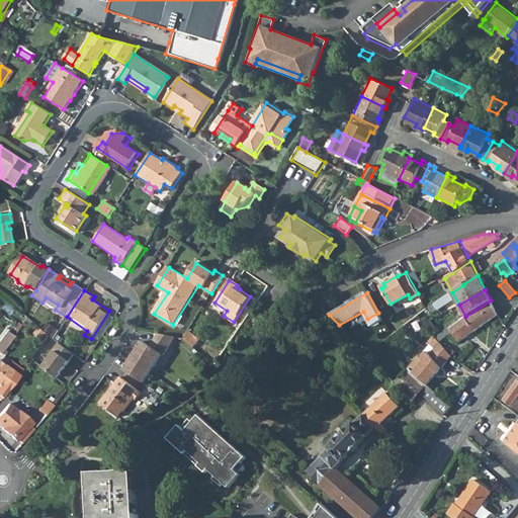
[(446,296),(434,305),(437,310),(449,301),(446,296)]
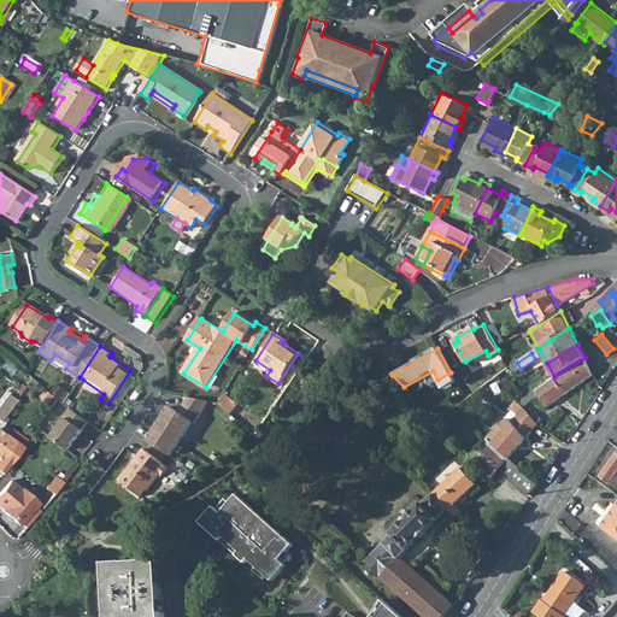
[(585,358),(554,377),(518,401),(522,405),(539,394),(547,406),(593,375),(585,358)]
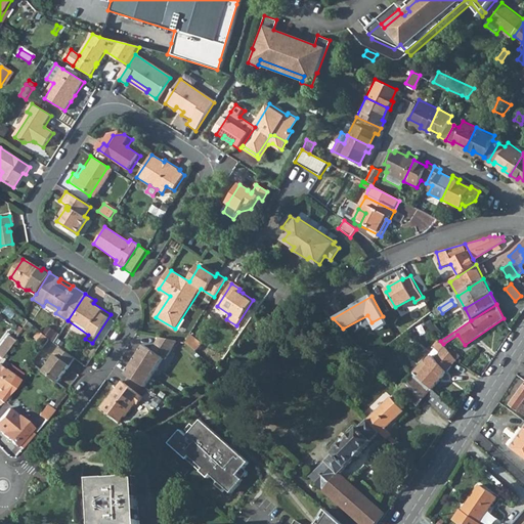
[(433,312),(437,317),(442,313),(439,308),(433,312)]
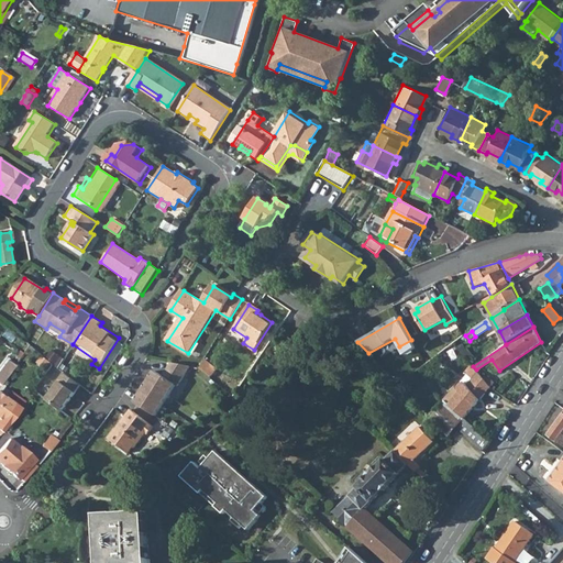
[(461,352),(471,363),(476,359),(467,349),(461,352)]
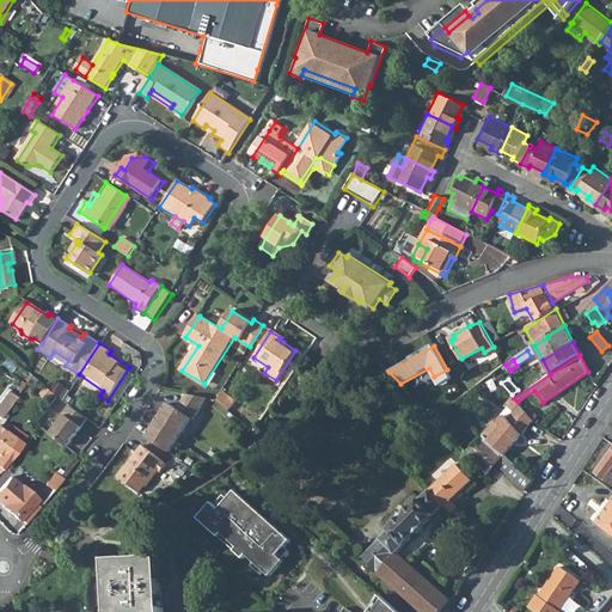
[(0,417),(1,418),(17,397),(8,391),(0,401),(0,417)]
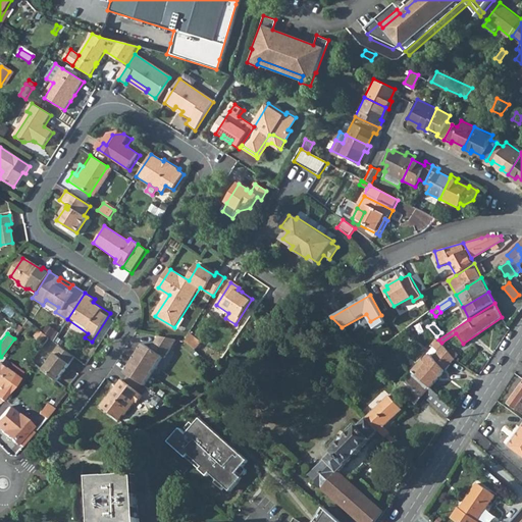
[(189,335),(185,342),(195,350),(199,342),(189,335)]
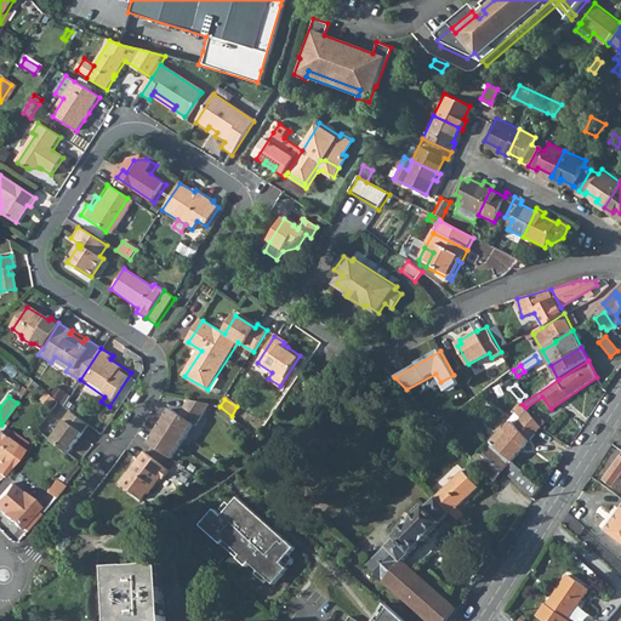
[(439,423),(448,419),(433,400),(426,405),(423,408),(439,423)]
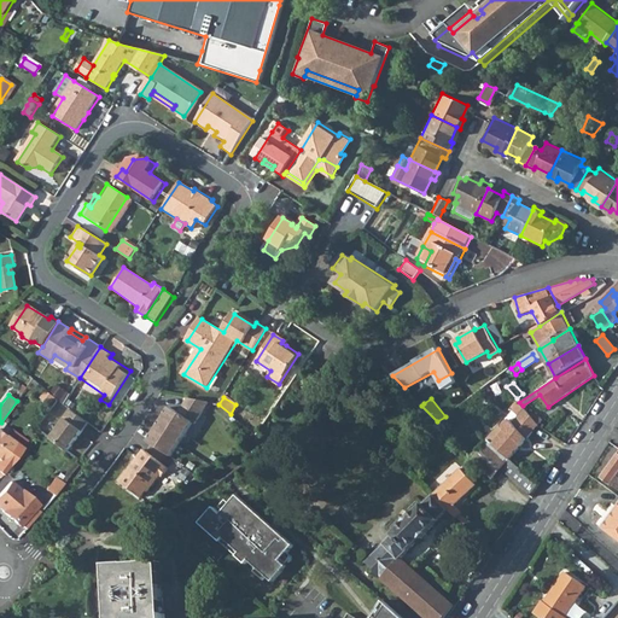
[(207,403),(186,400),(178,414),(169,408),(146,443),(169,455),(191,424),(192,425),(207,403)]
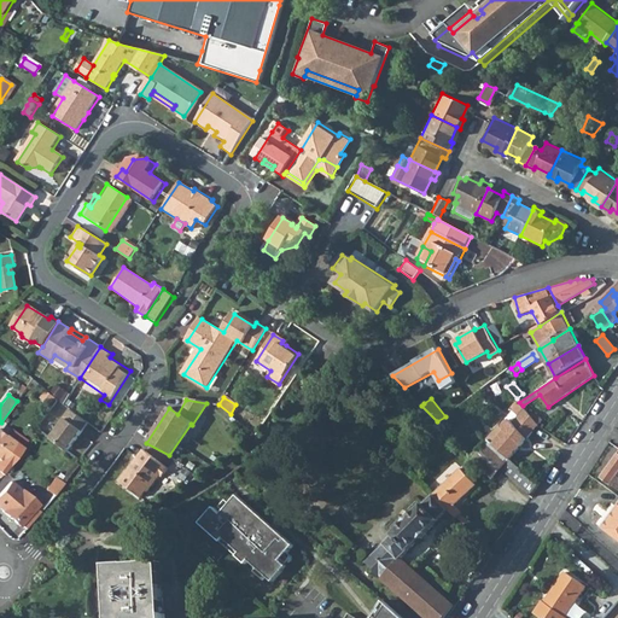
[(518,400),(509,408),(511,410),(503,420),(485,435),(489,441),(509,458),(538,425),(532,418),(523,406),(519,402),(518,400)]
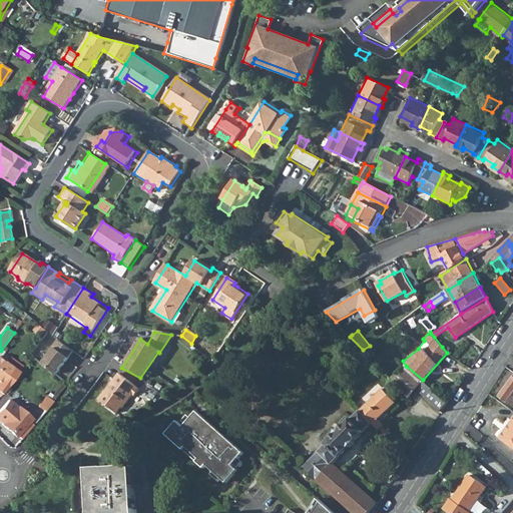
[(56,374),(73,351),(58,340),(41,363),(56,374)]
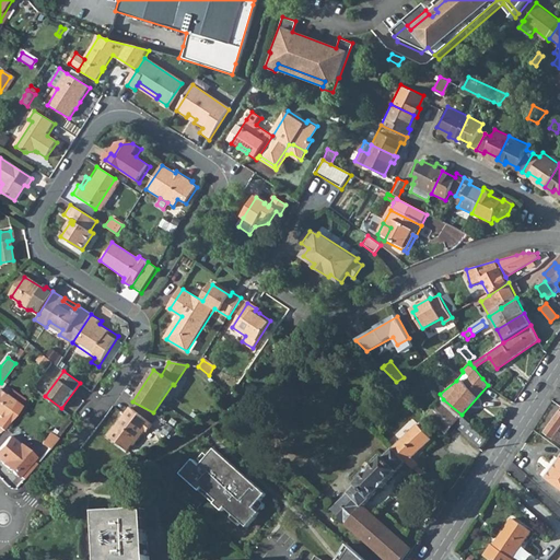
[(488,385),(492,382),(487,374),(482,378),(488,385)]
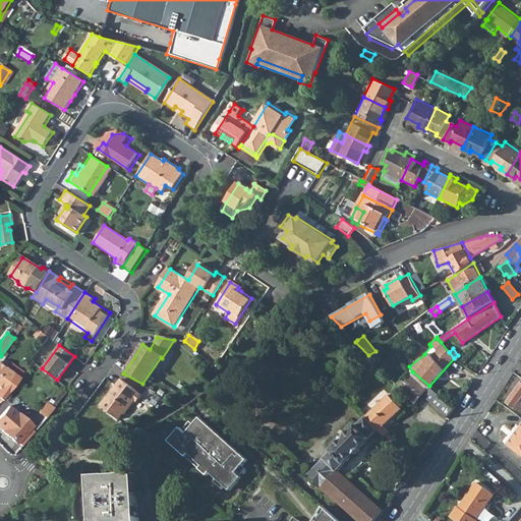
[(11,372),(0,364),(0,401),(18,378),(11,372)]
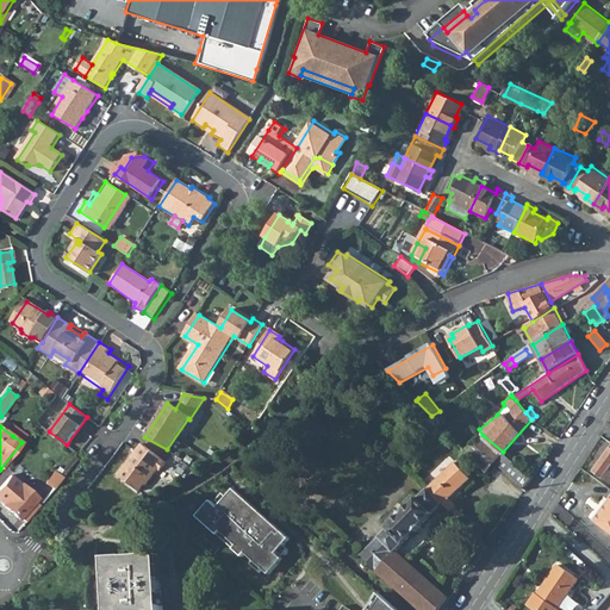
[(483,435),(465,452),(486,473),(496,462),(504,453),(503,452),(483,435)]
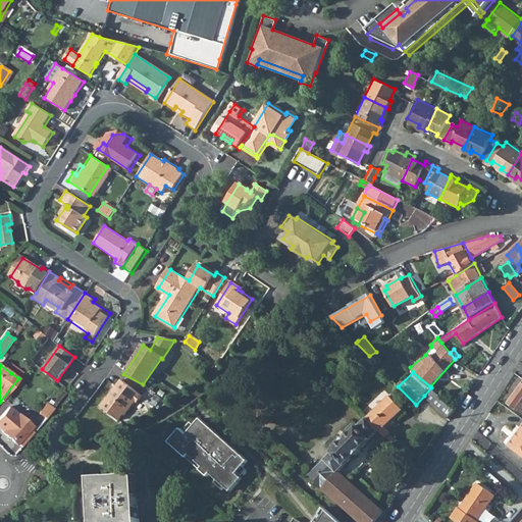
[(142,394),(119,379),(101,407),(119,420),(124,414),(125,415),(135,400),(138,402),(142,394)]
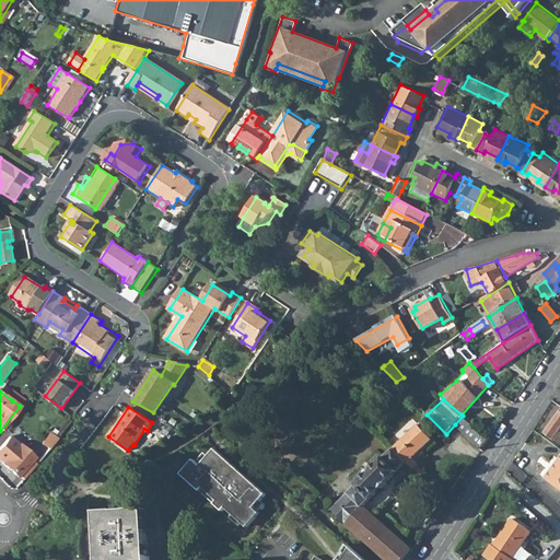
[(559,409),(544,432),(559,443),(559,409)]
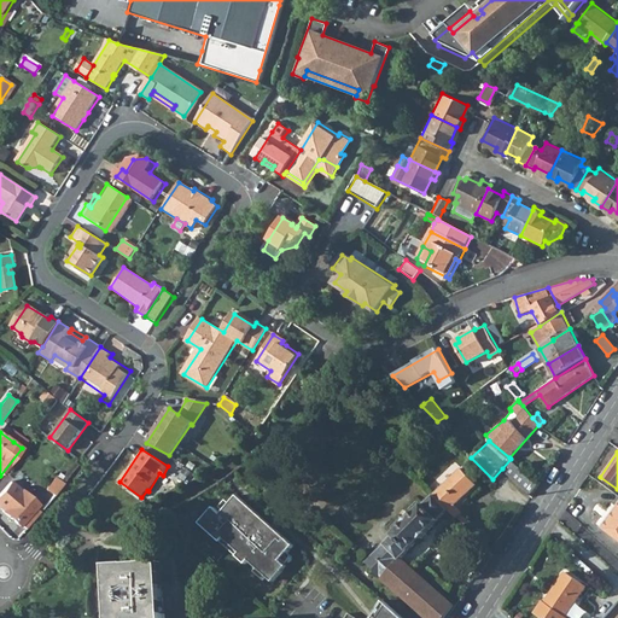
[(534,495),(540,484),(511,459),(502,468),(534,495)]
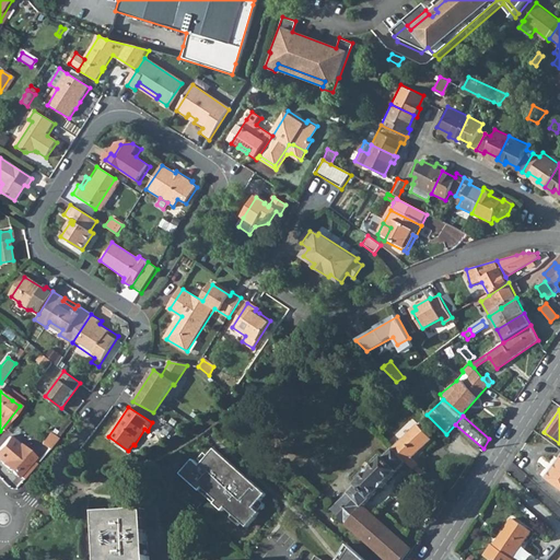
[(38,419),(23,436),(27,440),(31,436),(33,438),(44,424),(38,419)]
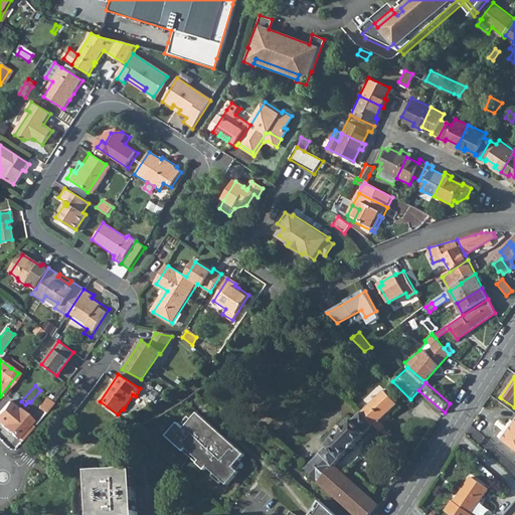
[(387,438),(392,433),(385,425),(384,426),(378,420),(397,403),(384,389),(361,411),(374,424),(387,438)]
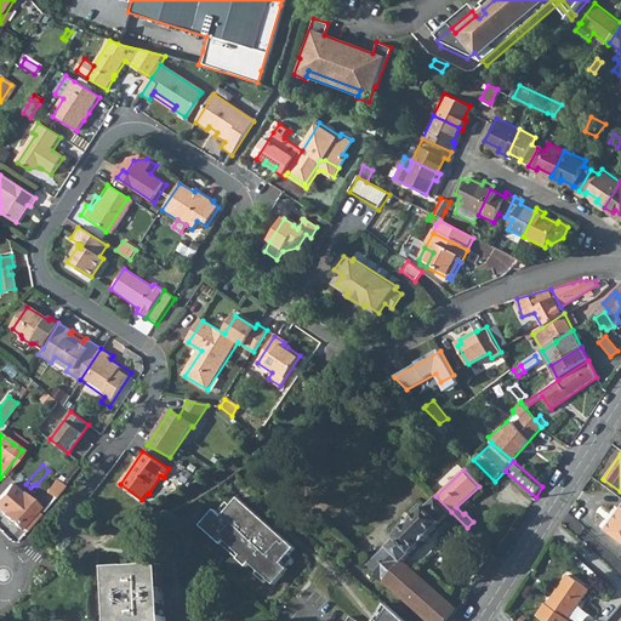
[(62,485),(55,480),(45,491),(52,497),(62,485)]
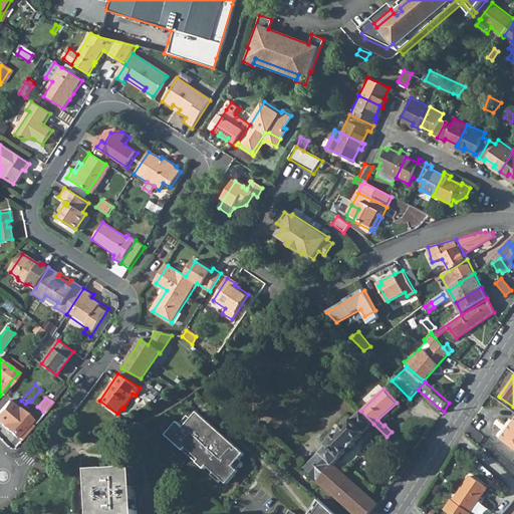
[(0,409),(0,423),(0,424),(16,407),(8,401),(0,409)]
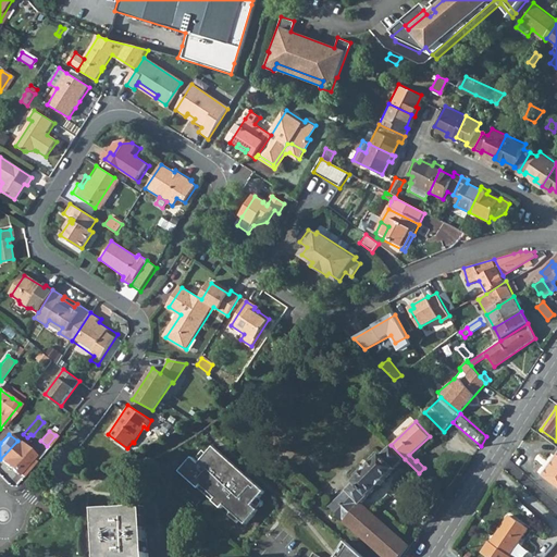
[(31,458),(34,455),(17,441),(0,459),(16,474),(17,473),(22,477),(35,461),(31,458)]
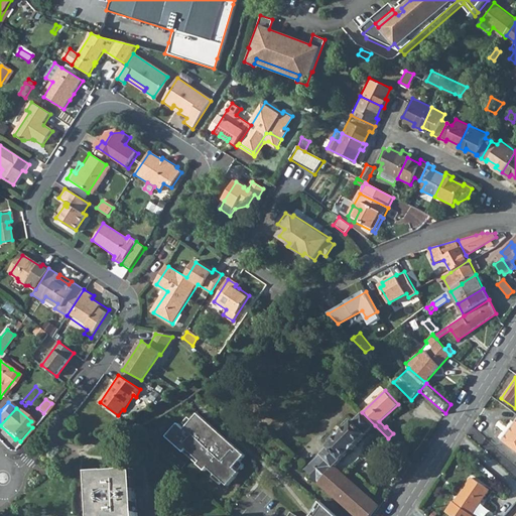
[(178,423),(166,436),(204,471),(208,467),(228,485),(239,473),(234,469),(246,455),(200,412),(184,429),(178,423)]
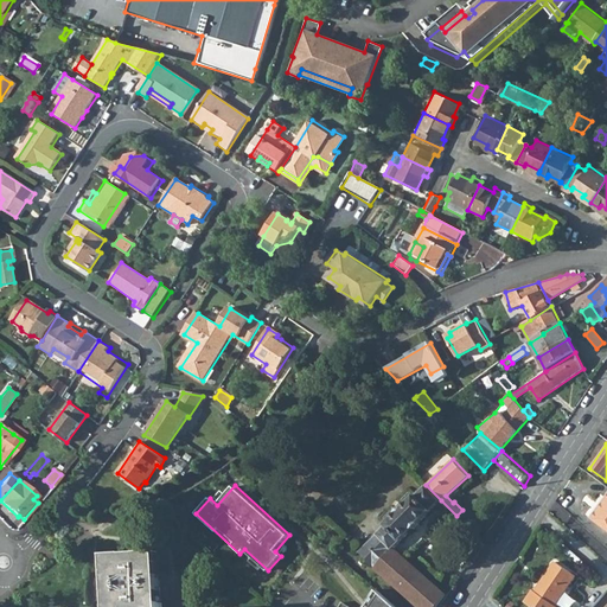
[(426,485),(359,550),(376,566),(374,567),(417,606),(435,606),(447,595),(394,548),(441,500),(426,485)]
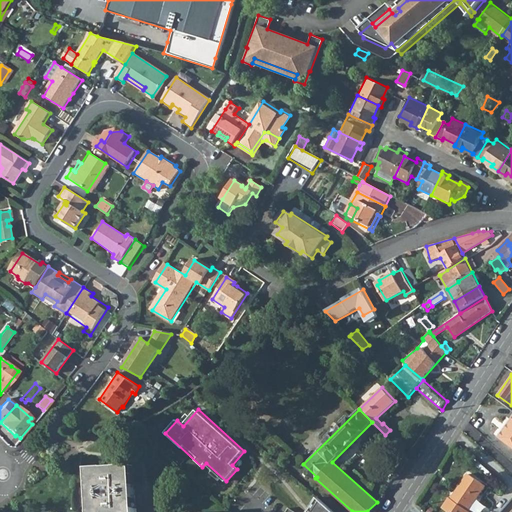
[(511,421),(500,437),(511,446),(511,421)]
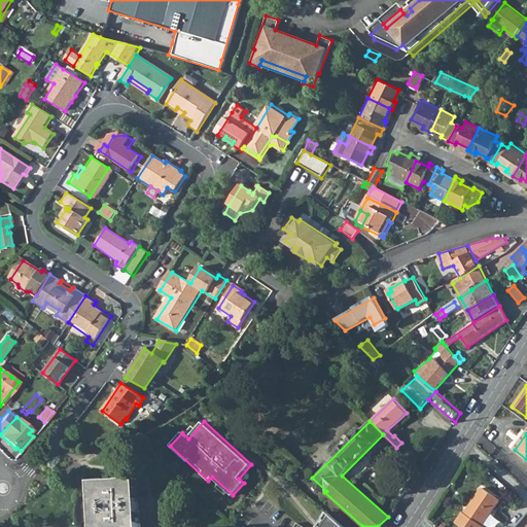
[(142,526),(139,480),(93,482),(96,526),(142,526)]
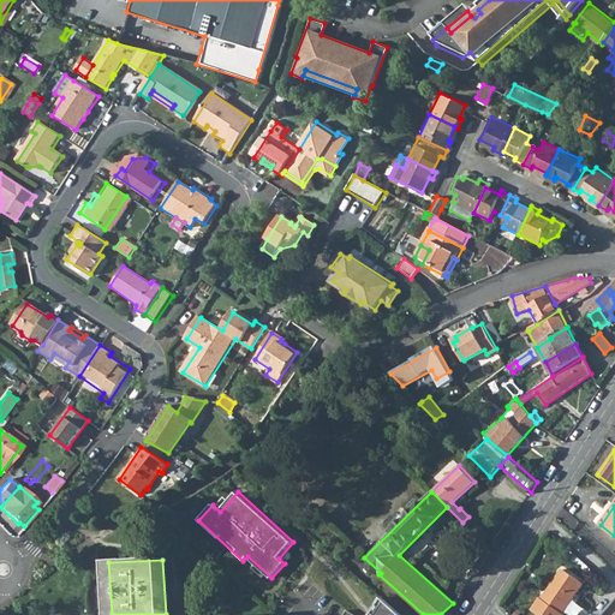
[(561,572),(541,602),(538,599),(530,613),(532,614),(559,614),(560,614),(561,614),(563,614),(584,586),(561,572)]
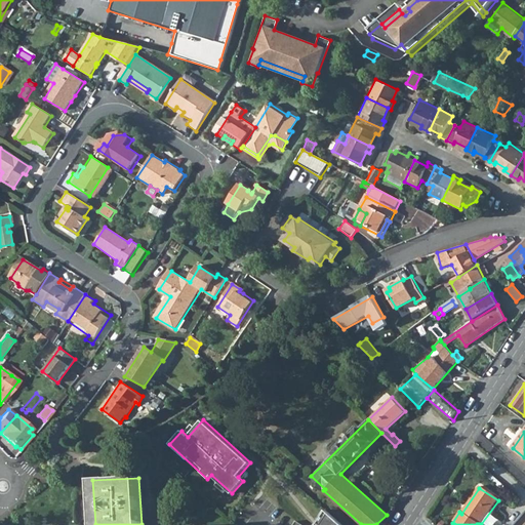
[(342,524),(328,513),(320,524),(342,524)]
